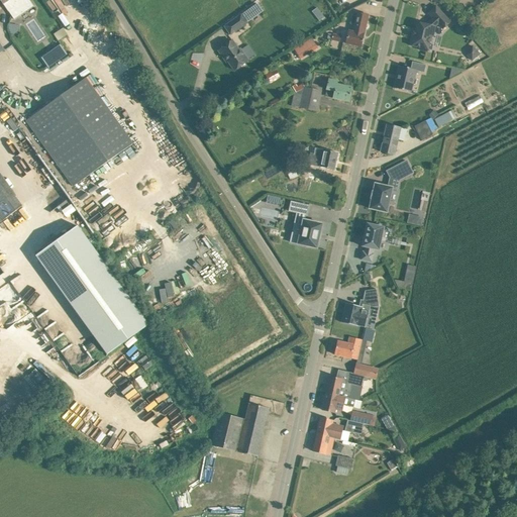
[(0,0),(3,4),(8,11),(20,4),(25,0),(0,0)]
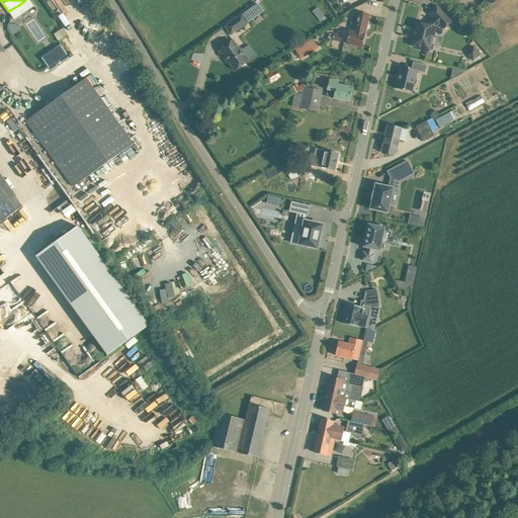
[(258,4),(243,14),(249,22),(263,12),(258,4)]
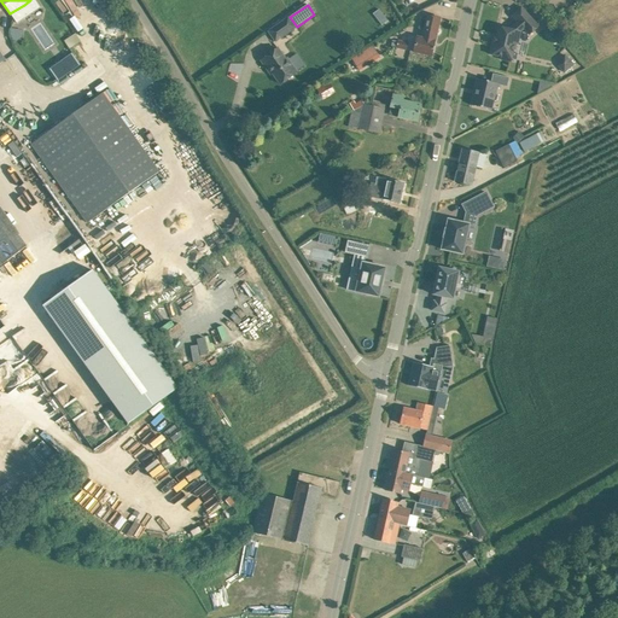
[(501,60),(511,63),(516,44),(518,44),(520,33),(524,29),(530,35),(538,27),(522,9),(513,16),(518,23),(509,30),(499,28),(495,45),(493,44),(490,54),(501,58),(501,60)]
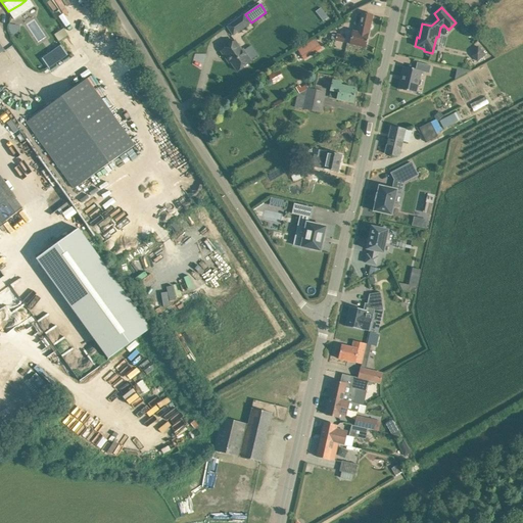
[(228,24),(235,34),(250,24),(242,12),(228,24)]
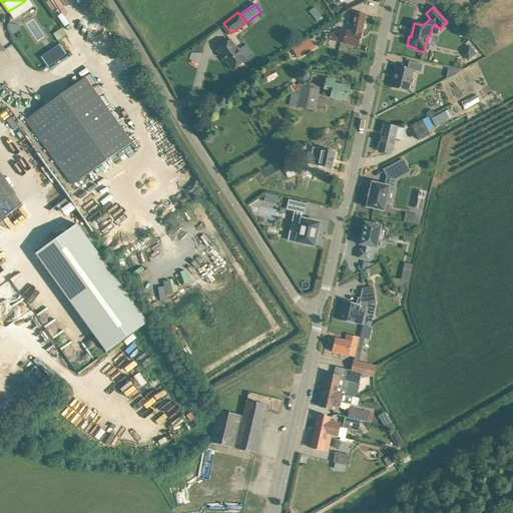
[(343,43),(349,45),(359,47),(366,15),(355,13),(351,32),(346,31),(343,43)]
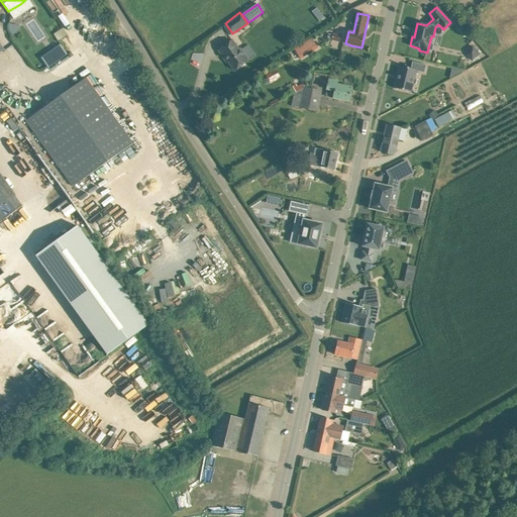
[(54,33),(58,39),(69,33),(65,26),(54,33)]
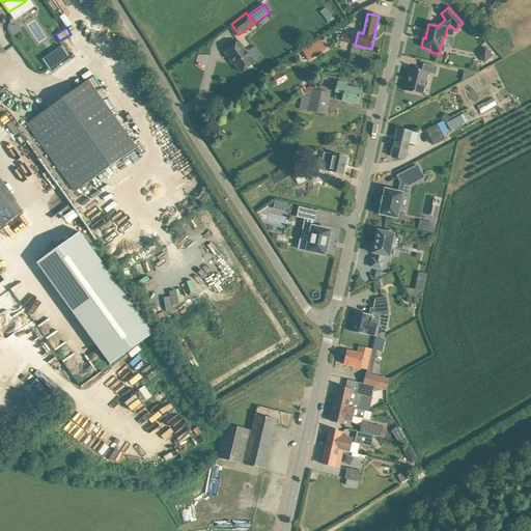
[(303,48),(309,59),(328,48),(322,36),(303,48)]
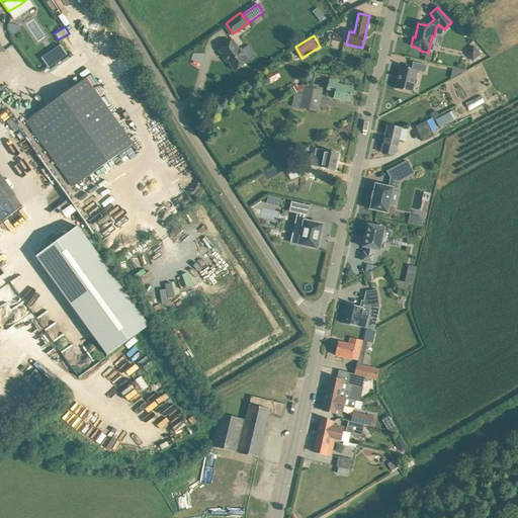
[(219,51),(227,63),(229,62),(235,71),(249,61),(235,39),(219,51)]
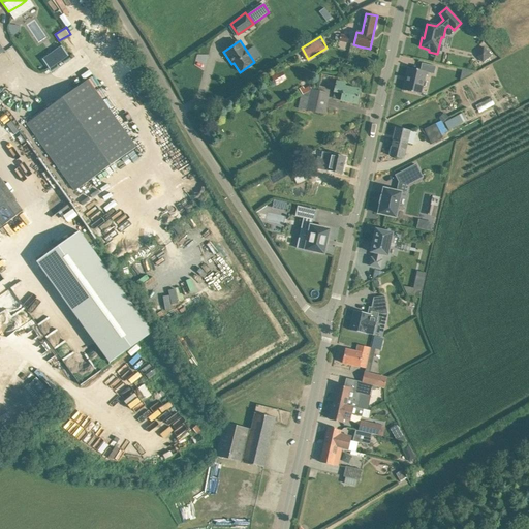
[(62,45),(42,59),(50,69),(69,56),(62,45)]
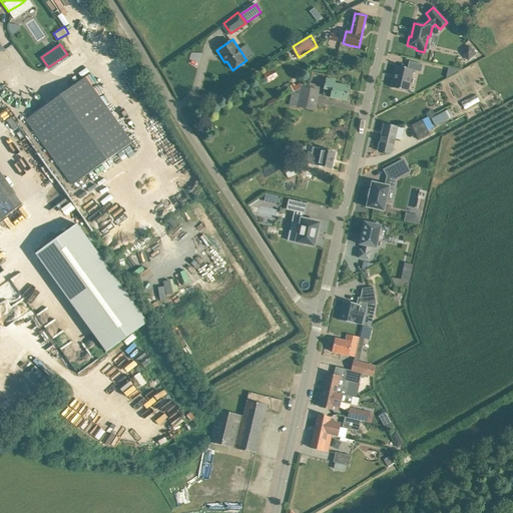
[(463,55),(469,61),(477,54),(469,45),(464,50),(463,55)]
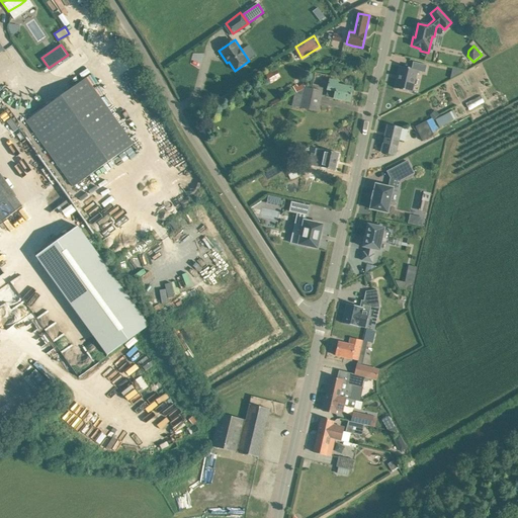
[(417,70),(401,67),(396,88),(412,92),(417,70)]
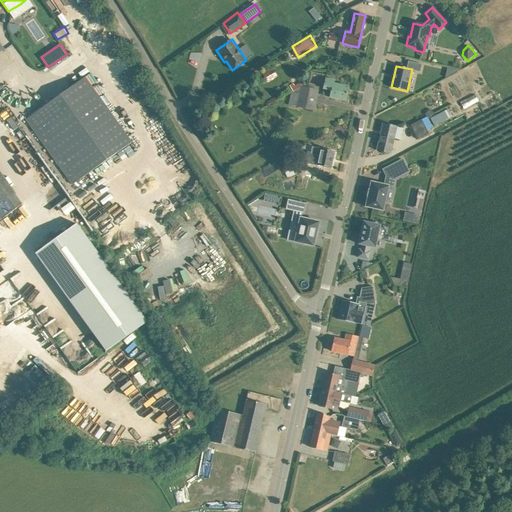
[(269,71),(263,75),(268,83),(274,79),(269,71)]
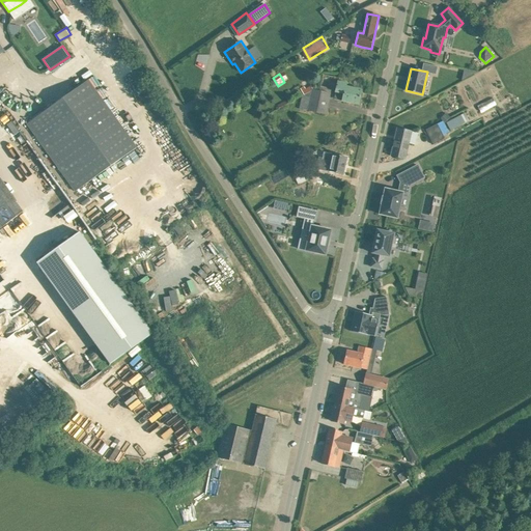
[(88,81),(27,124),(75,192),(137,148),(88,81)]
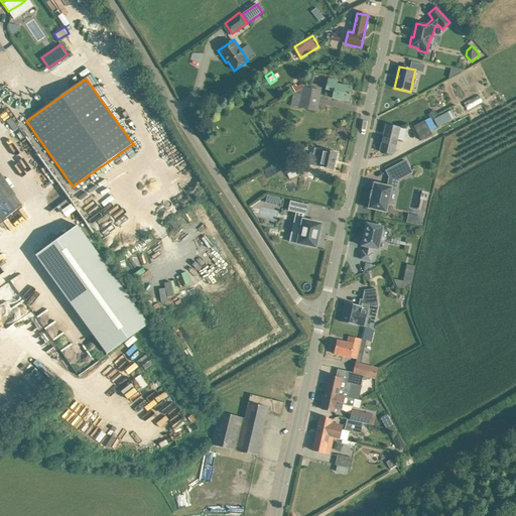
[(335,90),(333,99),(349,102),(352,88),(342,86),(337,85),(337,82),(329,80),(327,88),(335,90)]
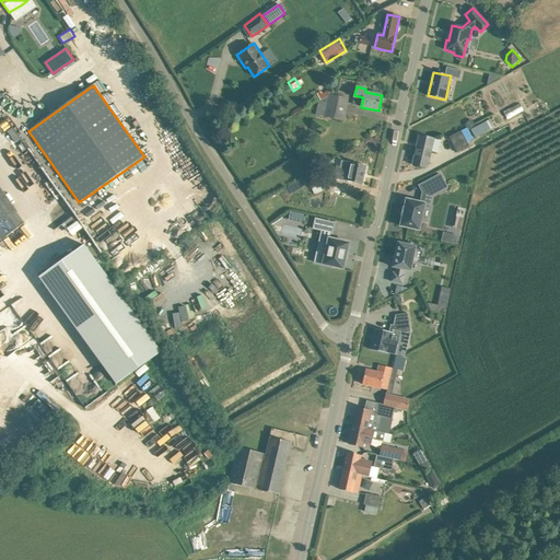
[(318,93),(323,100),(329,96),(330,95),(331,93),(328,89),(323,92),(322,90),(318,93)]
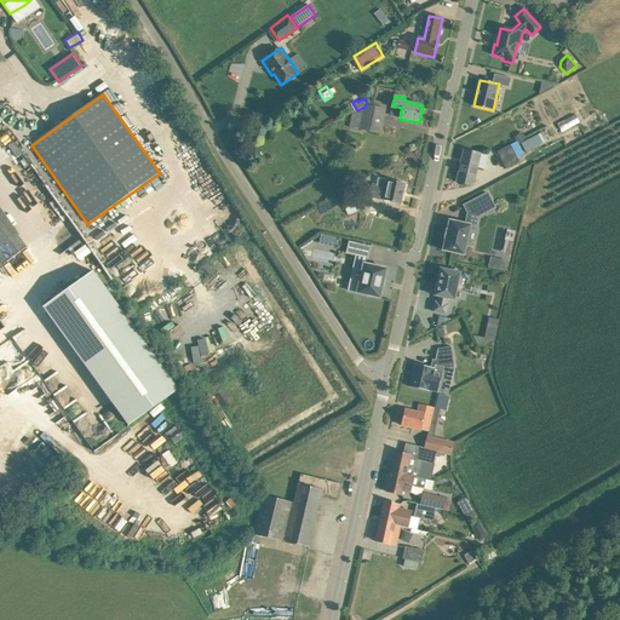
[(357,110),(354,112),(350,127),(380,135),(386,109),(366,105),(365,107),(357,110)]
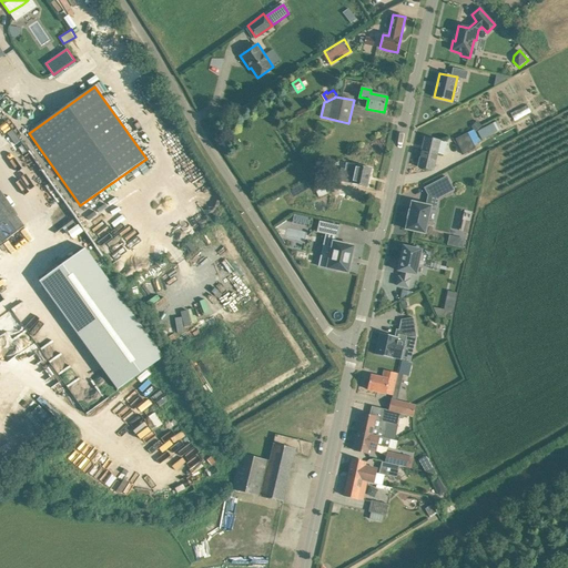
[(472,127),(476,132),(482,125),(477,121),(472,127)]
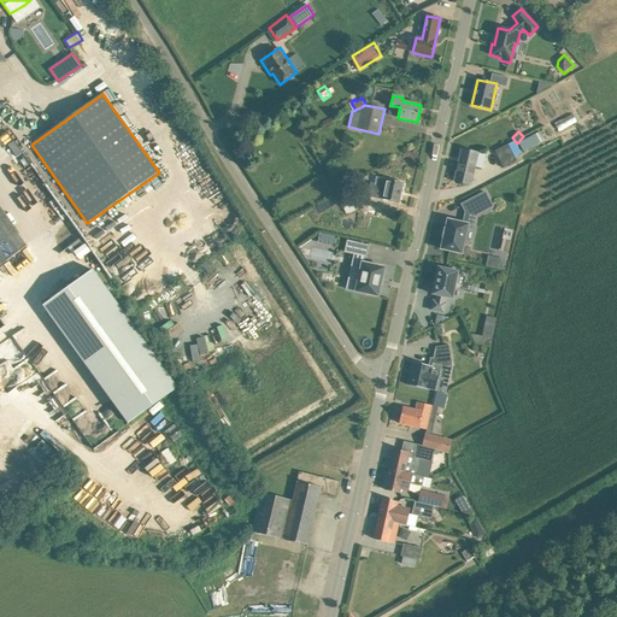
[(521,154),(515,141),(495,151),(504,169),(517,162),(515,157),(521,154)]
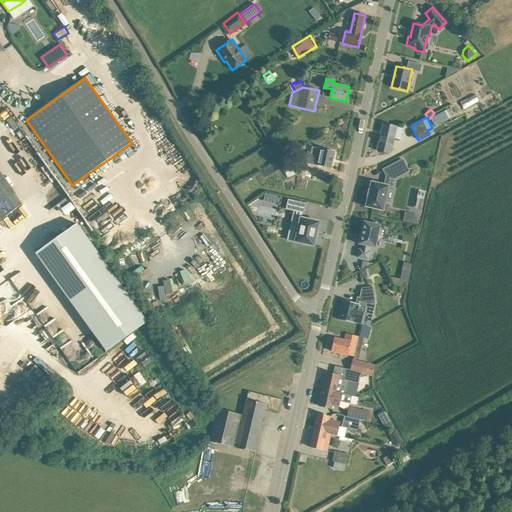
[(383,124),(377,151),(391,154),(394,138),(401,140),(404,129),(383,124)]
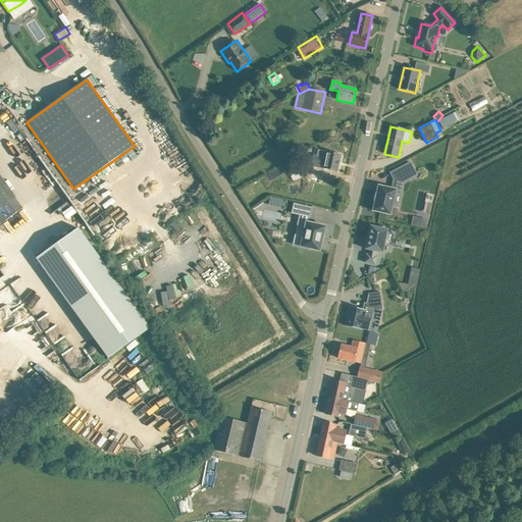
[(323,168),(327,169),(337,172),(342,155),(331,153),(327,152),(325,157),(313,155),(312,157),(311,164),(311,165),(323,168)]
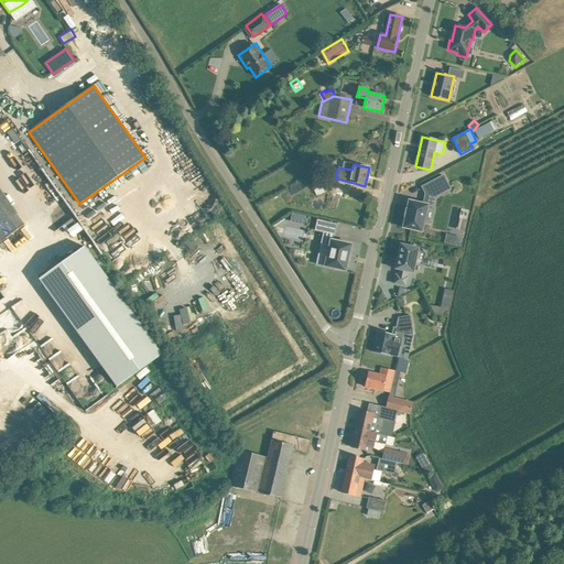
[(405,217),(403,228),(421,232),(427,206),(432,207),(434,196),(449,190),(443,176),(421,186),(425,194),(423,204),(409,201),(407,209),(405,217)]
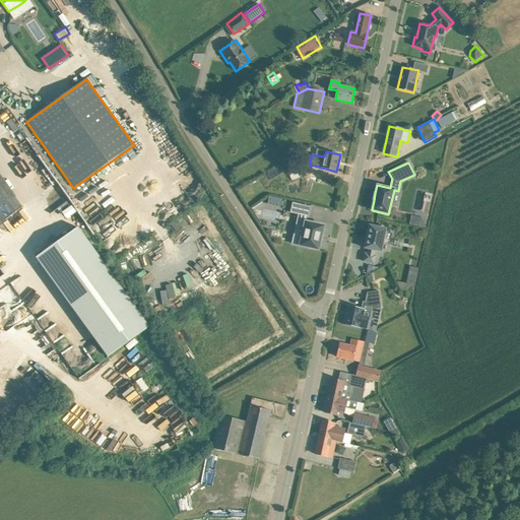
[(294,165),(286,168),(286,169),(288,174),(291,180),(300,177),(294,165)]
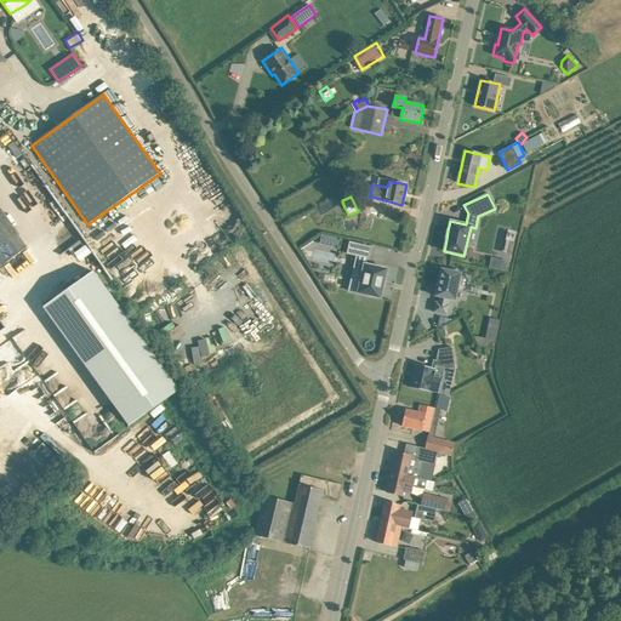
[(0,267),(27,248),(0,211),(0,267)]
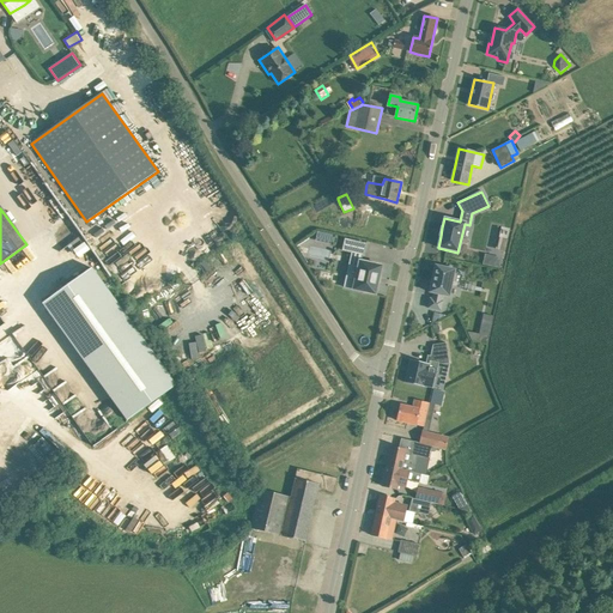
[(376,295),(382,266),(362,261),(363,255),(364,256),(366,243),(345,238),(343,252),(351,253),(349,266),(358,267),(353,290),(376,295)]
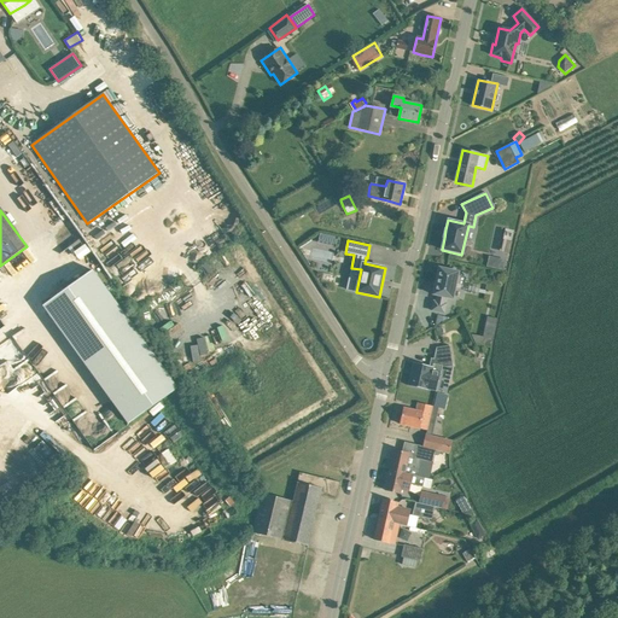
[(114,421),(167,390),(91,266),(38,297),(114,421)]
